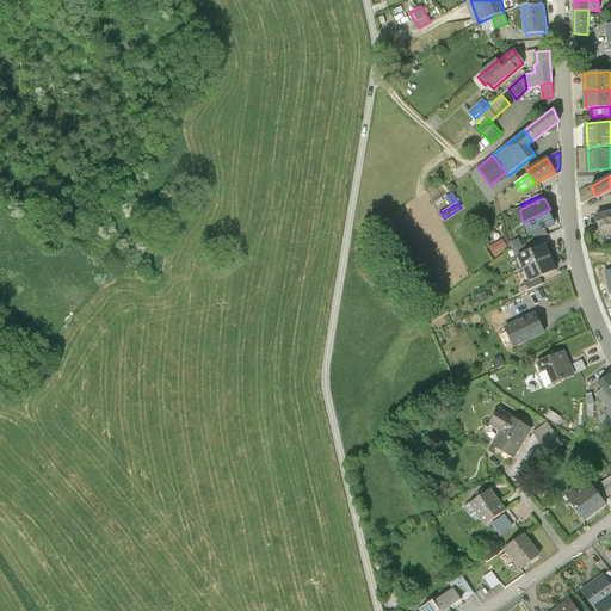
[(550,209),(523,222),(524,224),(526,226),(530,233),(531,232),(544,226),(555,220),(550,209)]
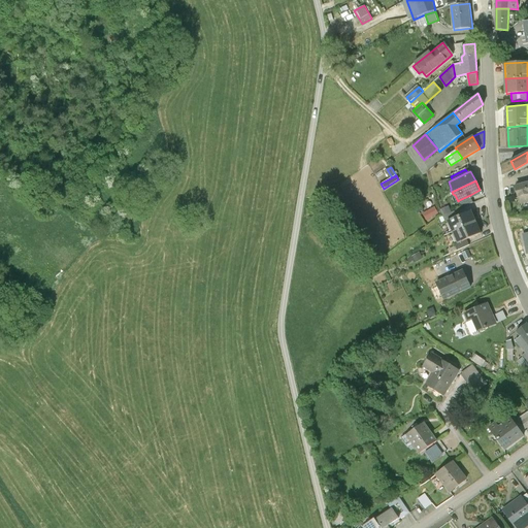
[(527,183),(516,186),(520,204),(527,202),(527,183)]
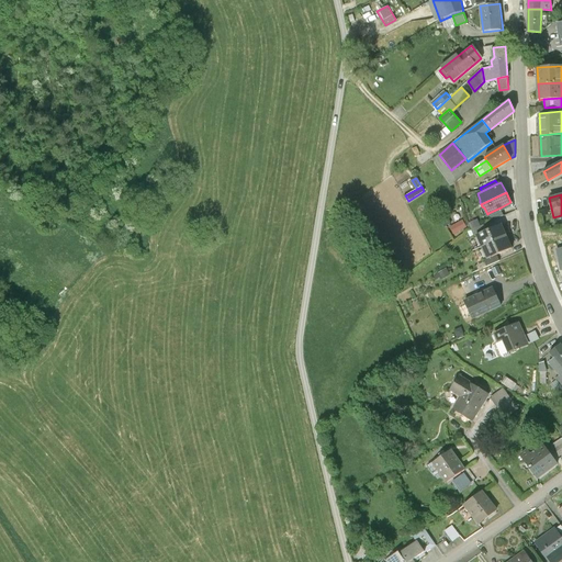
[(501,208),(489,213),(492,221),(504,215),(501,208)]
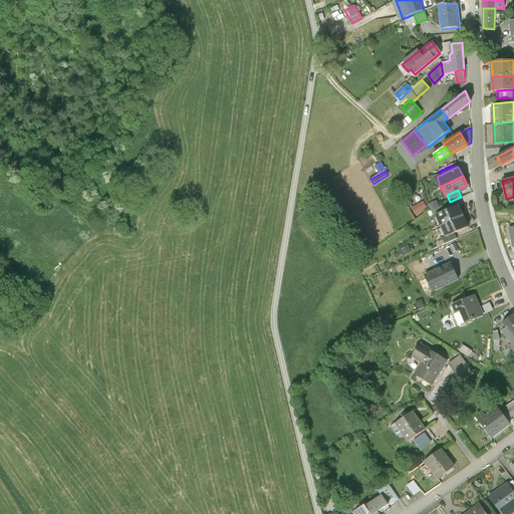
[(429,204),(432,210),(439,206),(436,200),(429,204)]
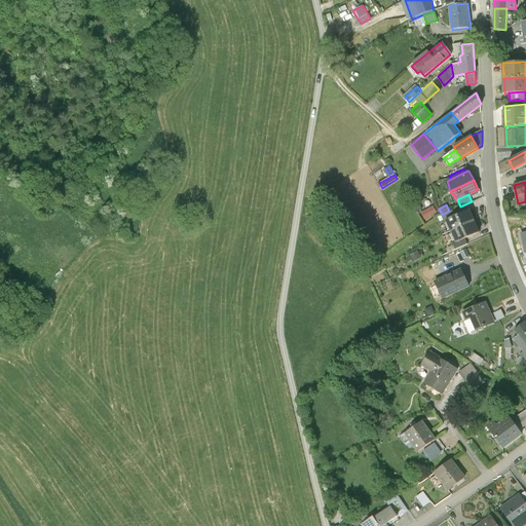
[(436,213),(433,207),(422,212),(425,218),(436,213)]
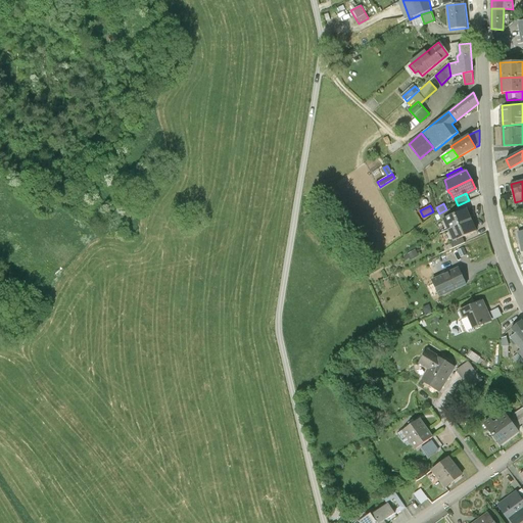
[(471,220),(466,207),(453,212),(444,217),(449,229),(471,220)]
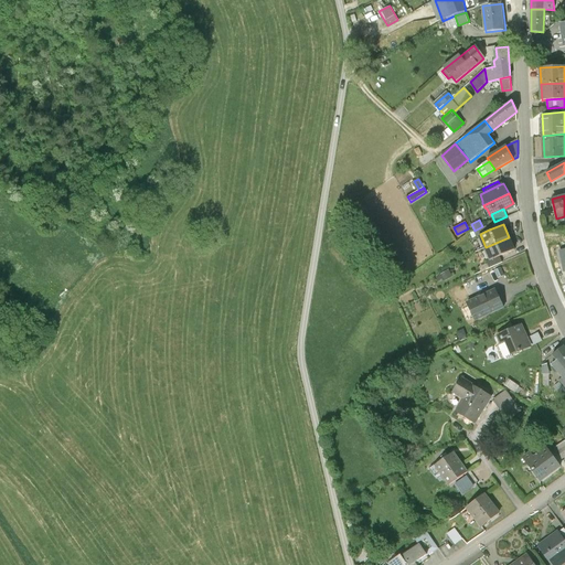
[(480,234),(489,230),(487,225),(482,226),(475,231),(470,232),(472,237),(480,234)]
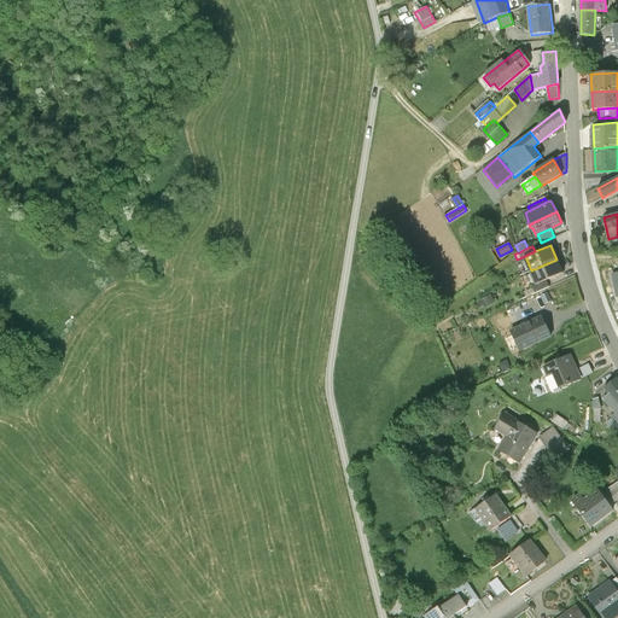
[(563,274),(557,260),(531,270),(537,285),(547,280),(563,274)]
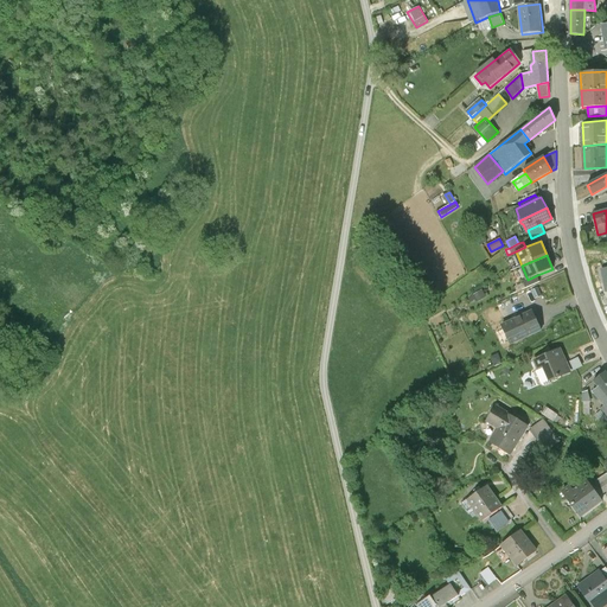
[(541,282),(537,275),(528,280),(524,281),(526,288),(541,282)]
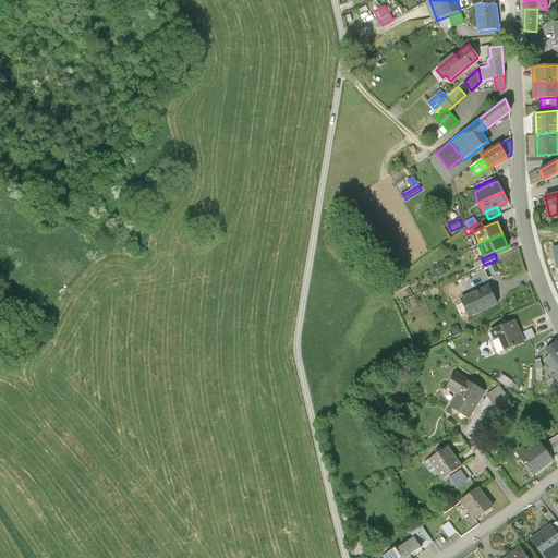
[(447,274),(444,267),(433,274),(434,277),(438,275),(439,278),(447,274)]
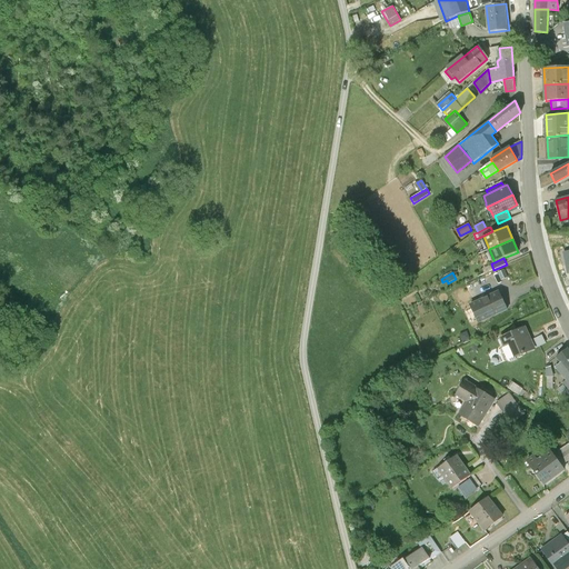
[(467,287),(473,302),(487,296),(480,281),(467,287)]
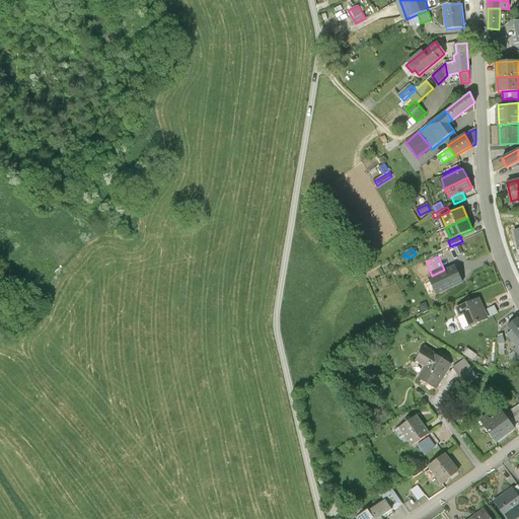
[(462,280),(455,265),(444,270),(432,276),(438,287),(444,284),(446,288),(462,280)]
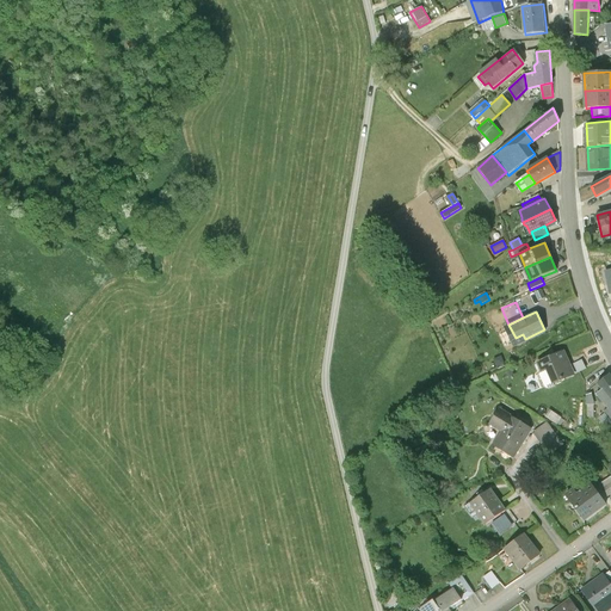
[(575,376),(565,351),(538,362),(542,371),(548,369),(554,382),(555,384),(575,376)]
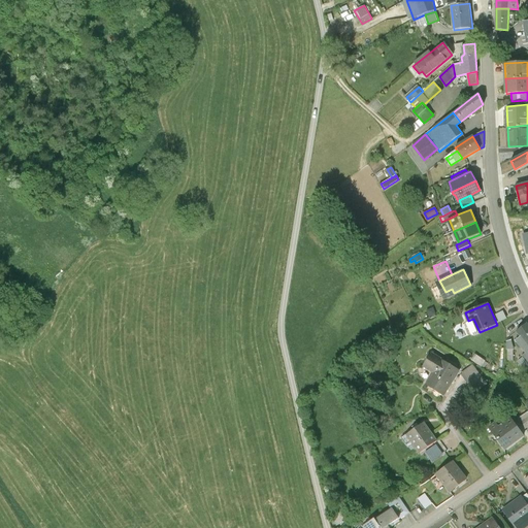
[(473,319),(468,321),(465,322),(470,333),(479,330),(473,319)]
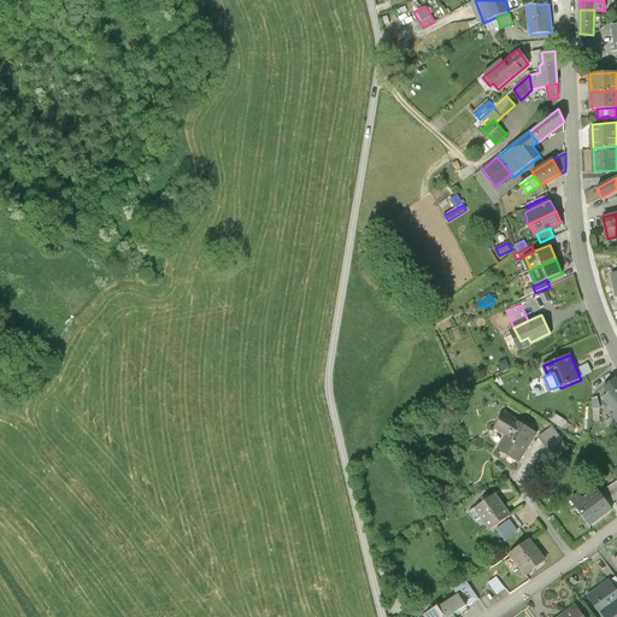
[(616,378),(616,377),(605,386),(611,394),(605,399),(615,411),(616,413),(616,378)]
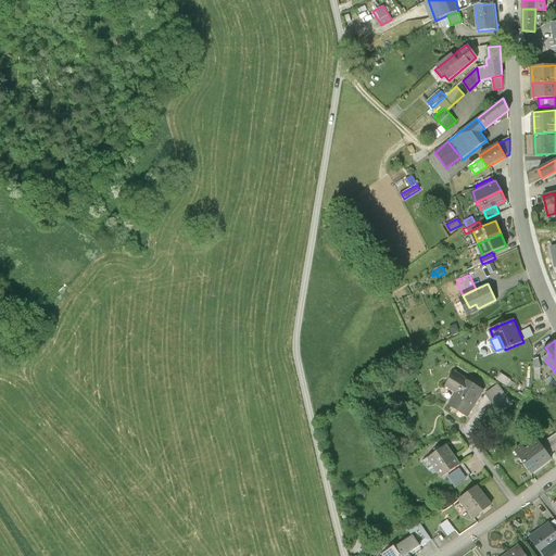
[(483,389),(454,373),(447,386),(458,392),(450,407),(467,417),(483,389)]
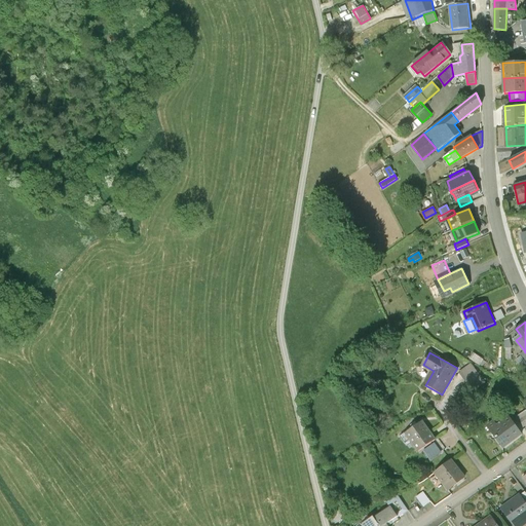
[(475,353),(471,360),(479,365),(483,359),(475,353)]
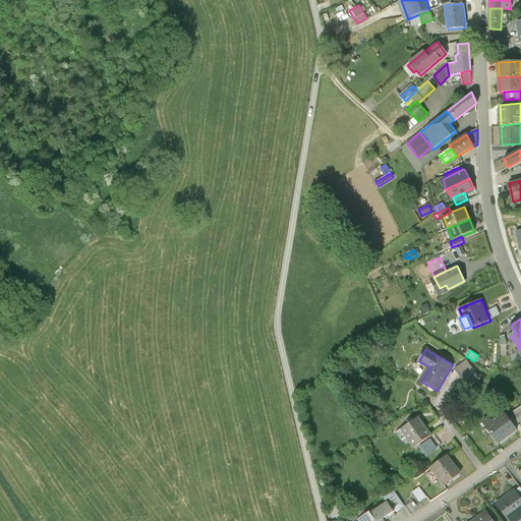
[(473,369),(467,361),(456,370),(462,379),(473,369)]
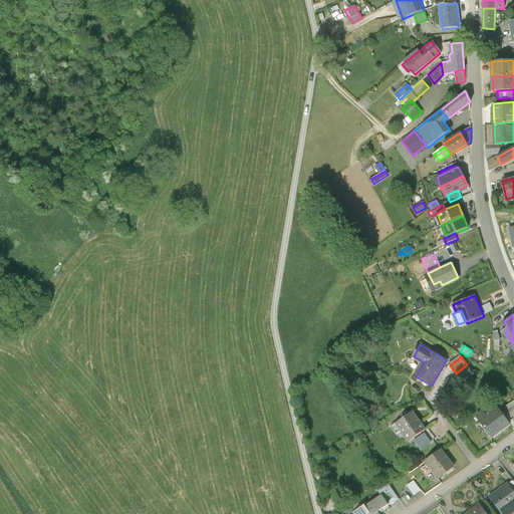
[(467,364),(456,373),(463,381),(474,373),(467,364)]
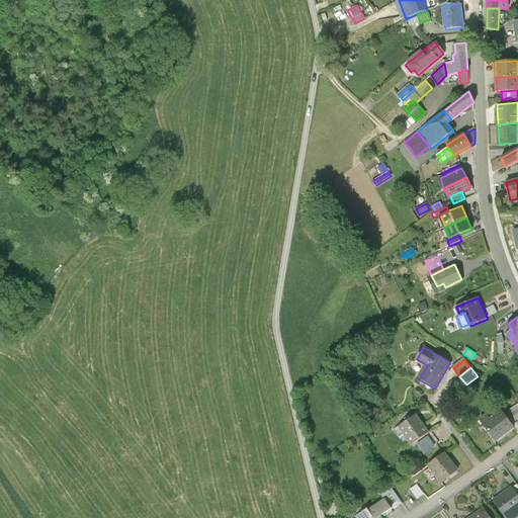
[(517,405),(509,412),(515,421),(517,419),(517,405)]
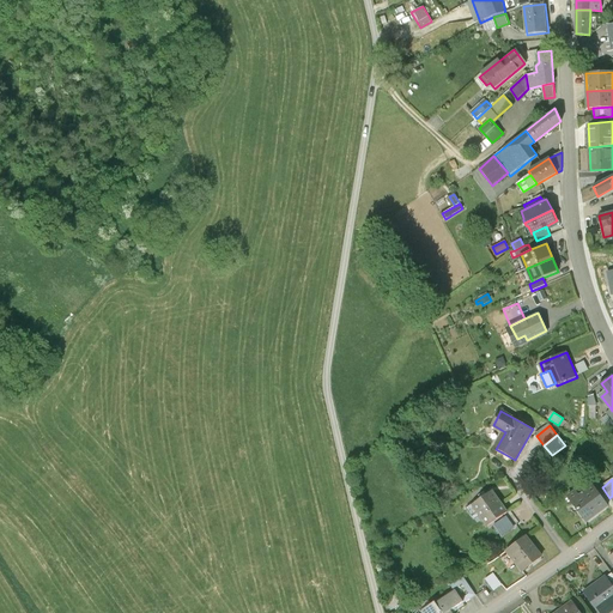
[(608,507),(593,486),(581,496),(577,491),(568,498),(586,523),(607,508),(608,507)]
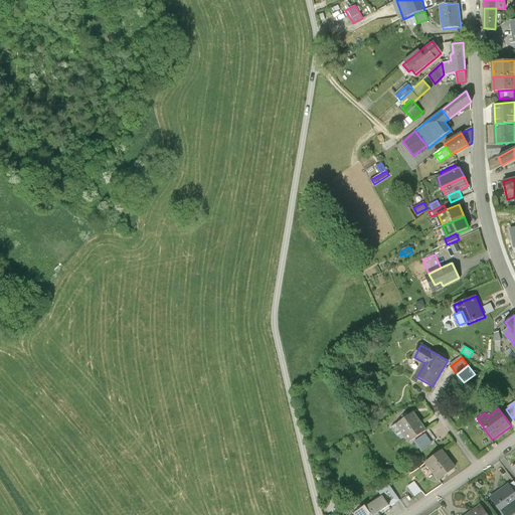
[(426,432),(414,413),(398,424),(409,443),(426,432)]
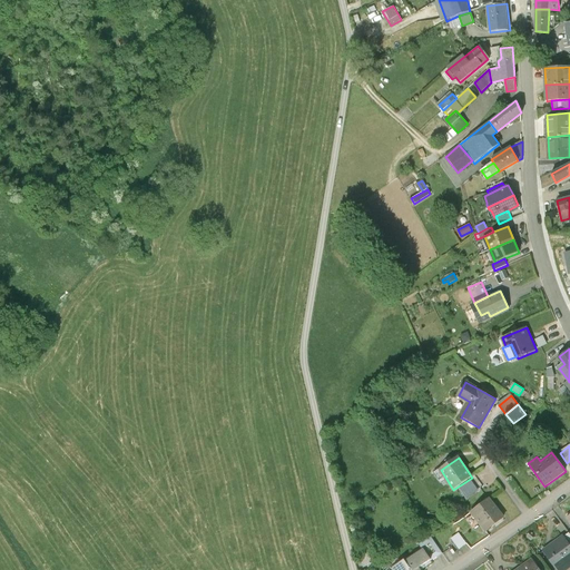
[(503,518),(490,500),(472,513),(487,531),(503,518)]
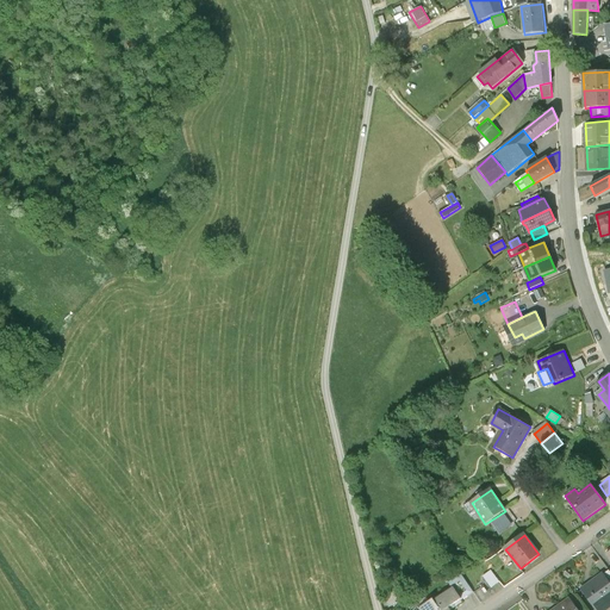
[(491,587),(492,589),(499,583),(491,572),(484,577),(491,587)]
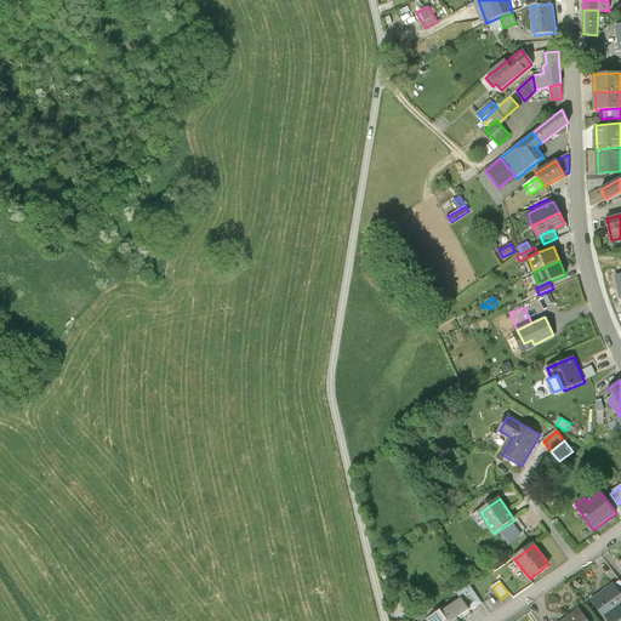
[(462,599),(471,611),(483,604),(471,585),(459,593),(462,599)]
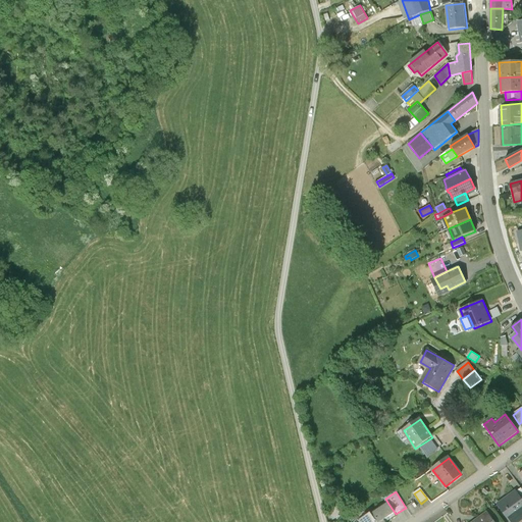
[(521,521),(521,501),(515,491),(498,505),(510,521),(521,521)]
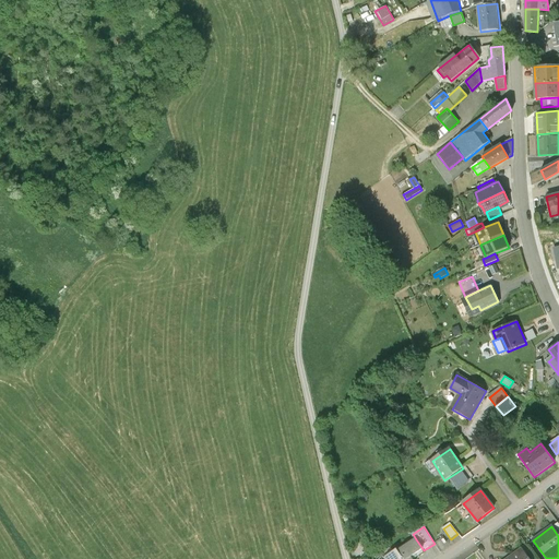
[(424,550),(416,539),(387,558),(413,558),(425,551),(424,550)]
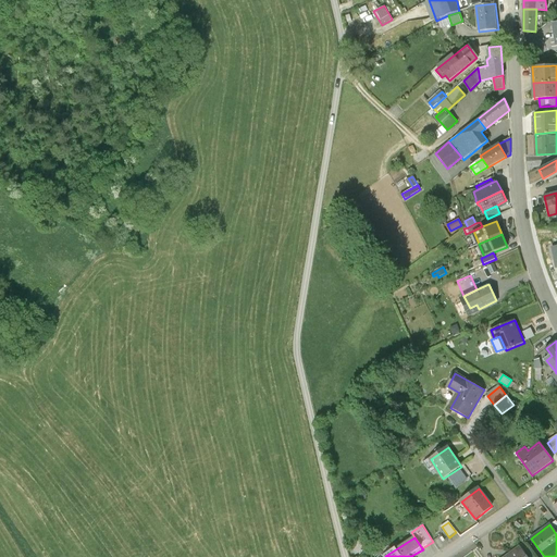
[(527,556),(519,546),(503,556),(527,556)]
